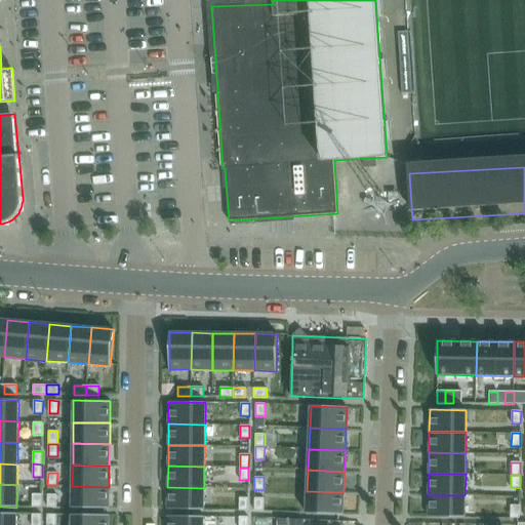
[(109,509),(109,487),(72,486),(72,508),(109,509)]
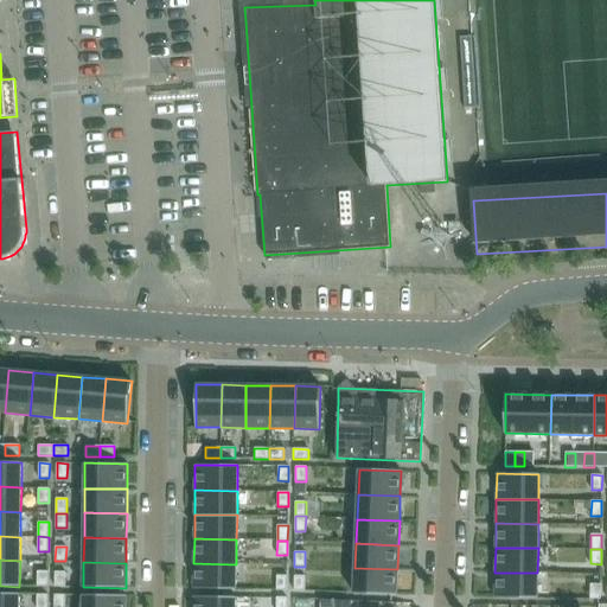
[(193,563),(193,589),(236,589),(236,564),(193,563)]
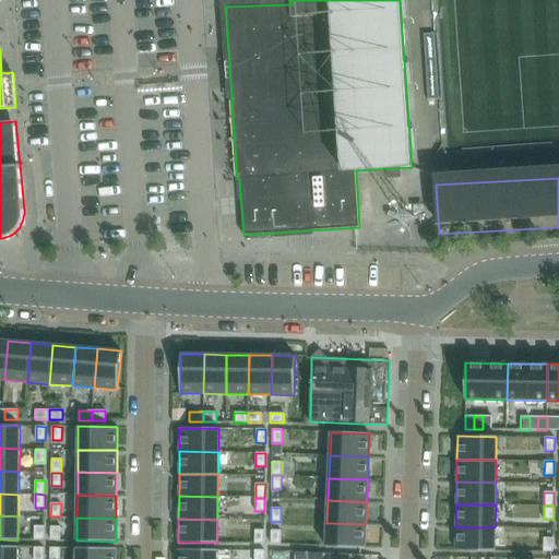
[(365,548),(366,524),(326,523),(325,546),(365,548)]
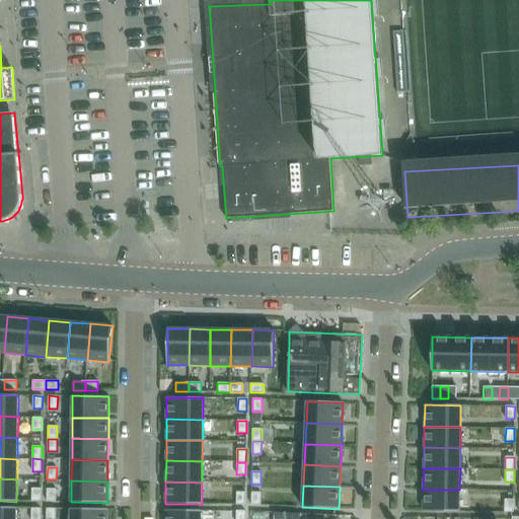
[(31,501),(41,501),(41,489),(31,489),(31,501)]
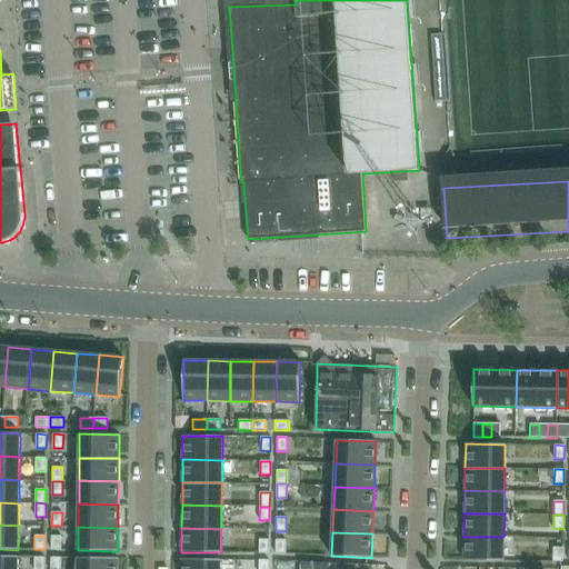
[(51,536),(51,550),(61,550),(61,536),(51,536)]
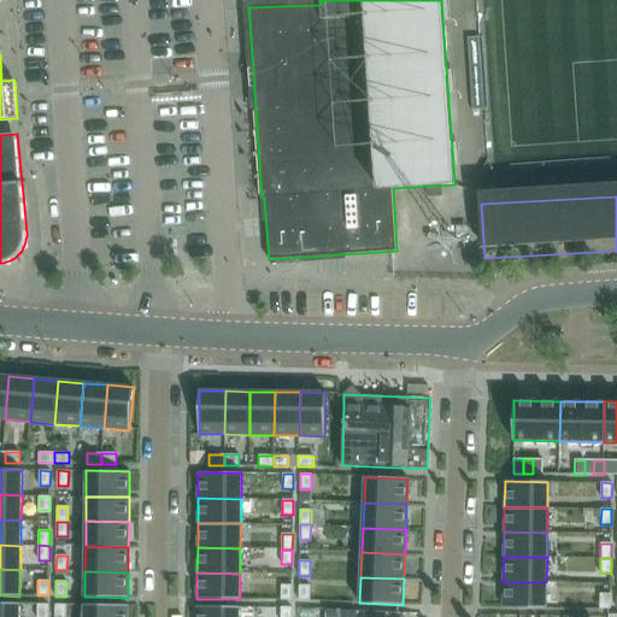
[(546,582),(503,582),(503,607),(546,609),(546,582)]
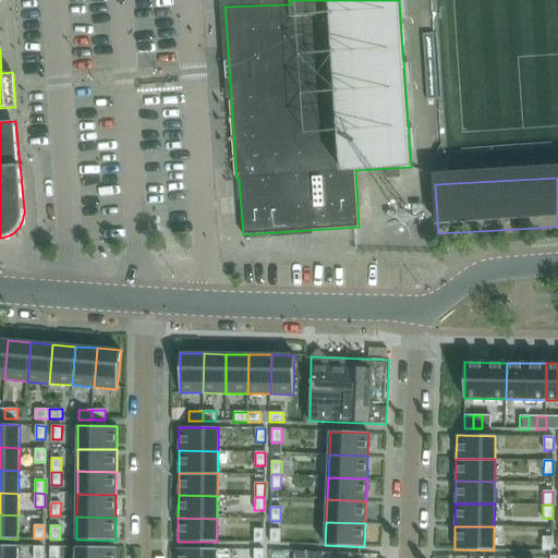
[(254,529),(254,543),(264,543),(264,529),(254,529)]
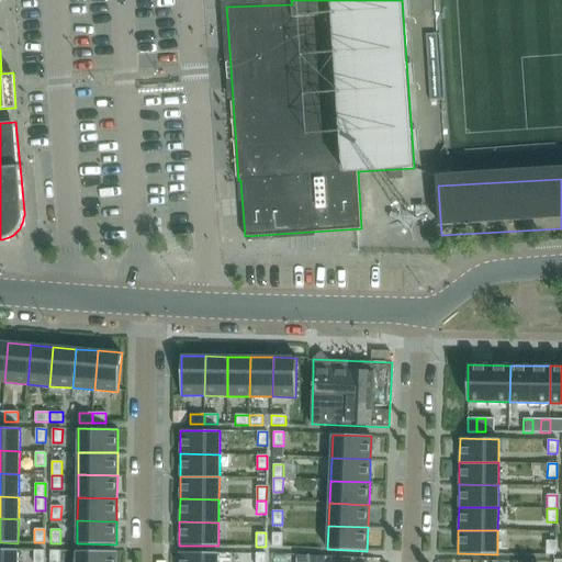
[(272,532),(272,547),(282,547),(282,534),(272,532)]
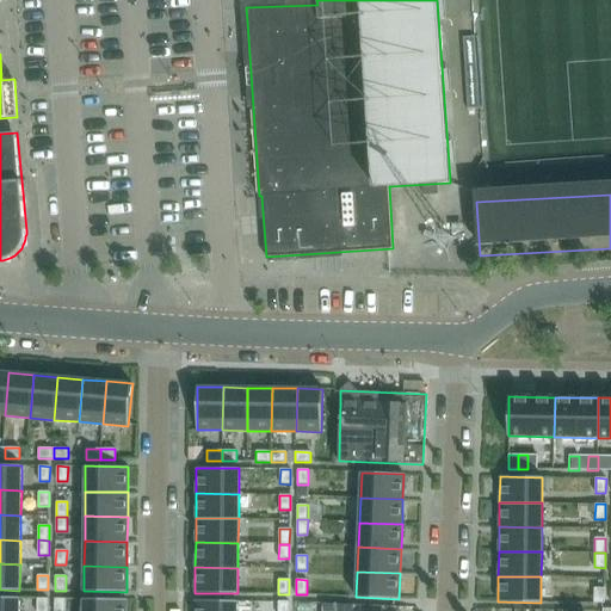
[(594,588),(593,603),(604,603),(604,588),(594,588)]
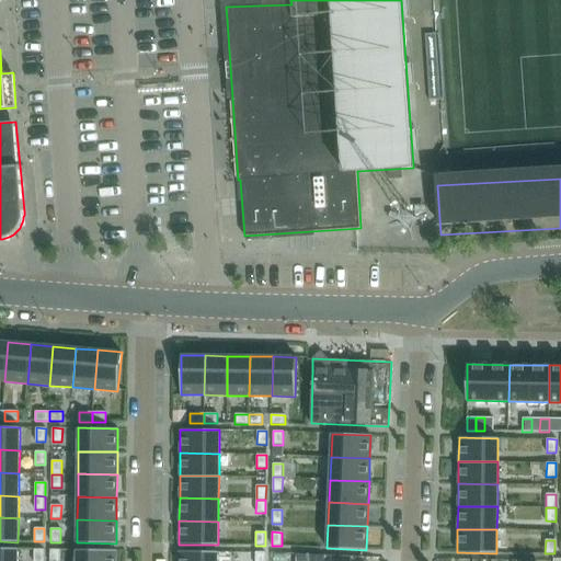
[(0,548),(0,560),(18,560),(18,548),(0,548)]
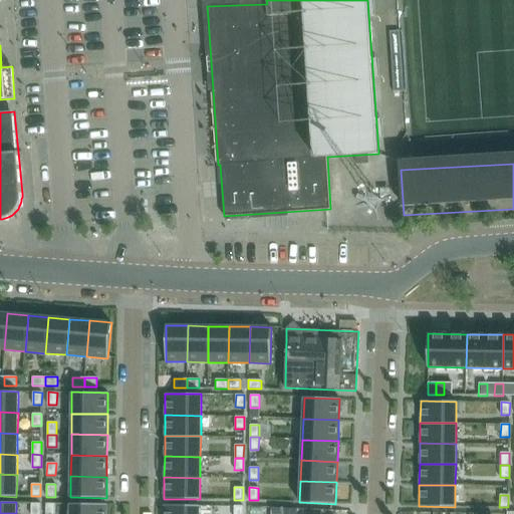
[(31,503),(31,513),(39,513),(40,503),(31,503)]
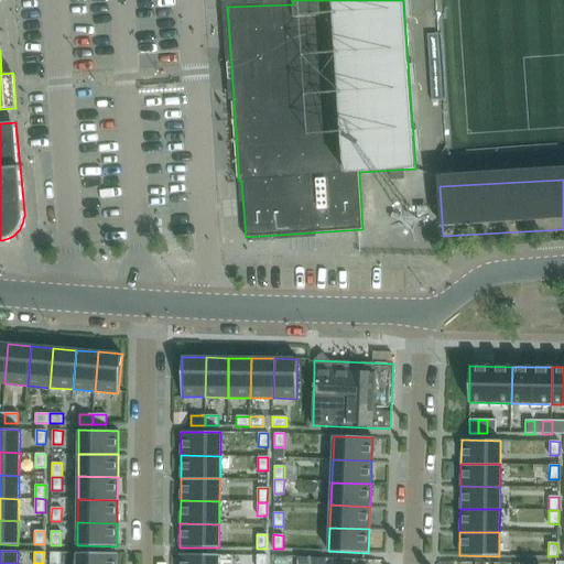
[(60,563),(61,553),(51,552),(50,563),(60,563)]
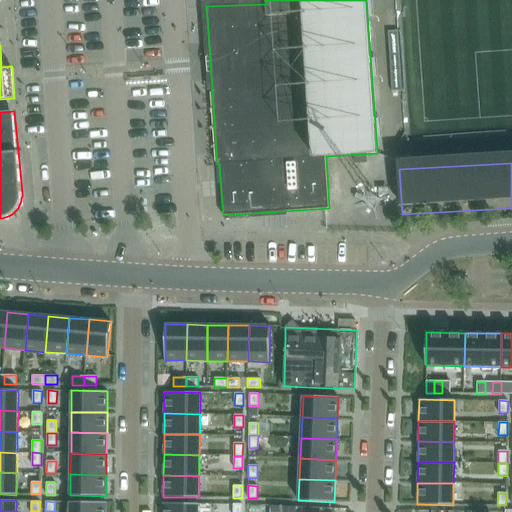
[(105,511),(106,502),(70,501),(69,511),(105,511)]
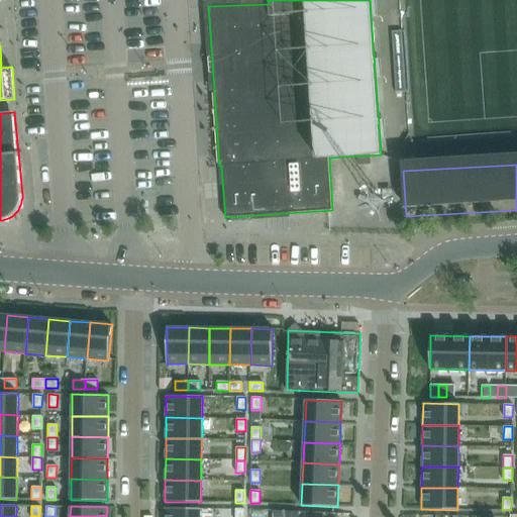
[(200,516),(201,508),(165,507),(164,516),(200,516)]
